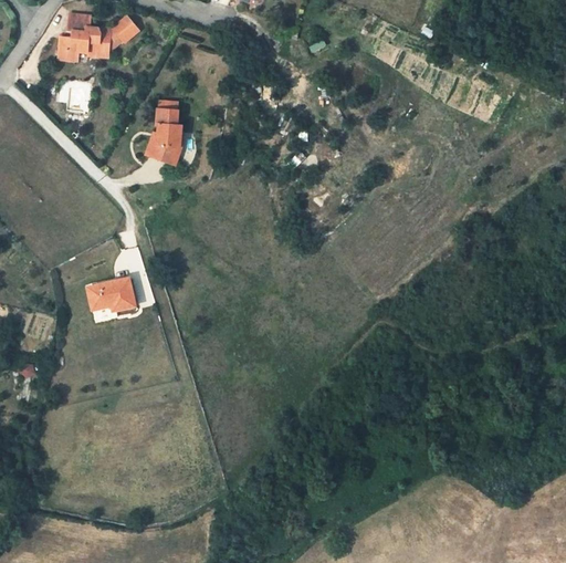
[(69,13),(67,30),(71,30),(71,37),(66,37),(59,37),(59,50),(66,50),(66,59),(77,59),(77,54),(77,51),(87,51),(87,54),(98,55),(98,52),(108,52),(109,33),(101,32),(98,28),(90,27),(90,16),(69,13)]
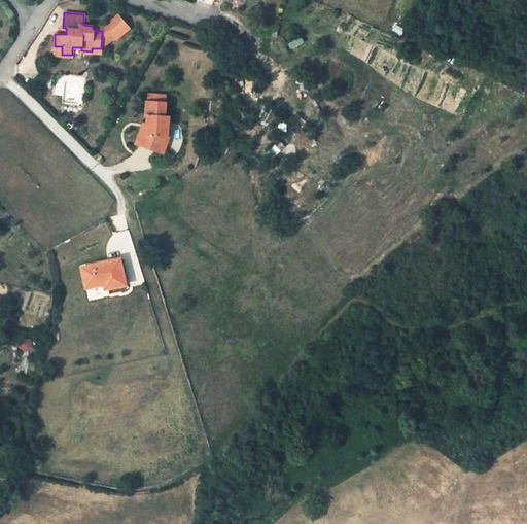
[(127,25),(117,13),(105,25),(115,37),(123,31),(121,29),(127,25)]
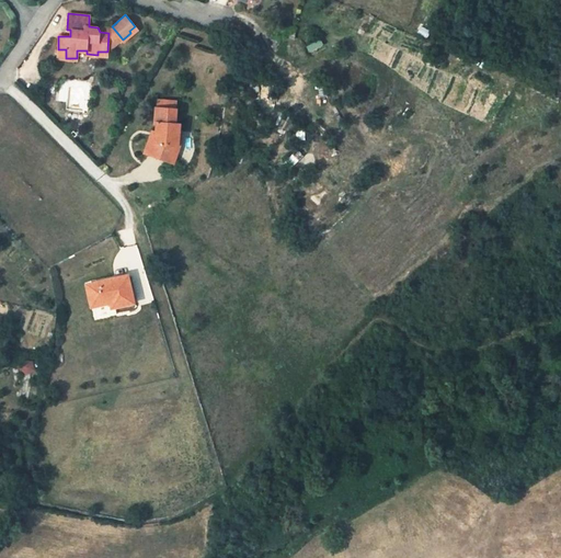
[(110,27),(98,27),(100,32),(109,33),(107,52),(123,40),(112,26),(110,27)]
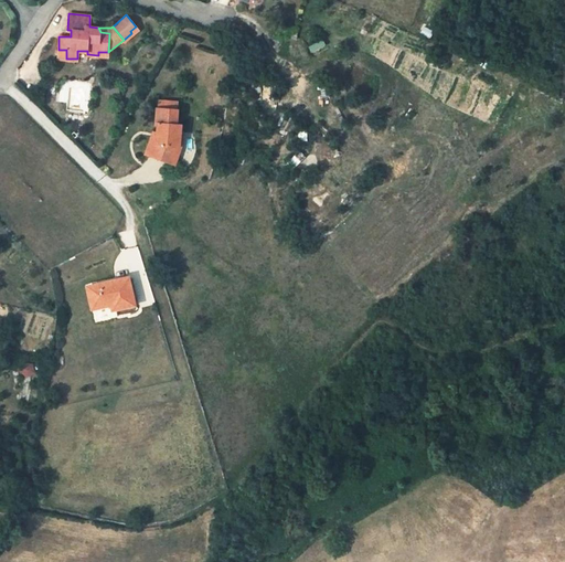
[(159,107),(177,108),(177,101),(160,99),(159,107)]
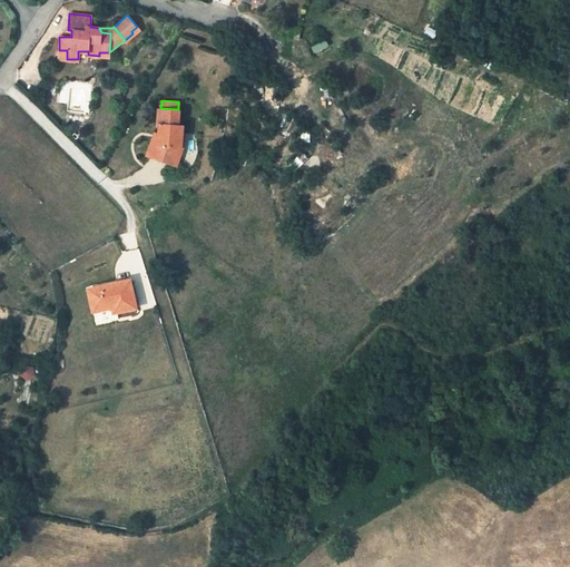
[(180,109),(178,109),(160,108),(158,108),(157,121),(160,121),(159,130),(159,135),(151,138),(148,148),(147,153),(176,163),(182,144),(184,124),(179,124),(180,109)]
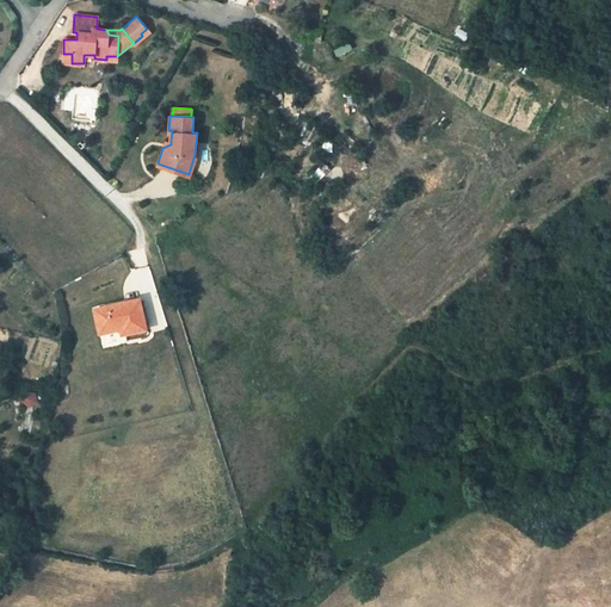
[(125,332),(147,327),(139,295),(94,305),(99,328),(119,323),(118,321),(123,321),(125,332)]
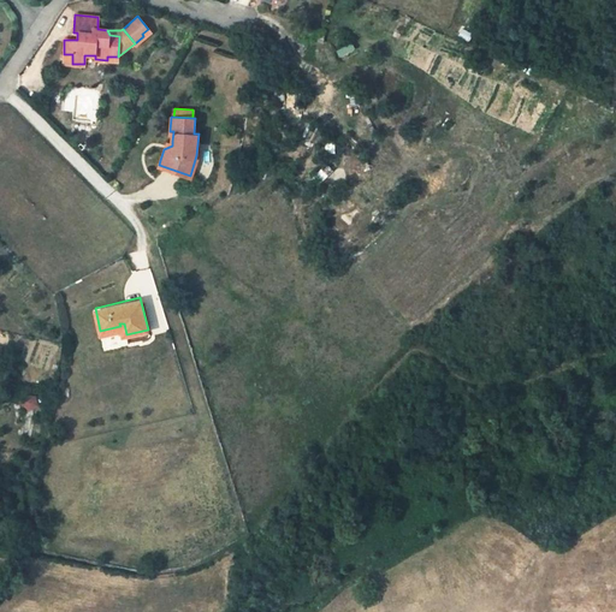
[(438,362),(437,360),(426,370),(430,375),(442,366),(438,362)]
